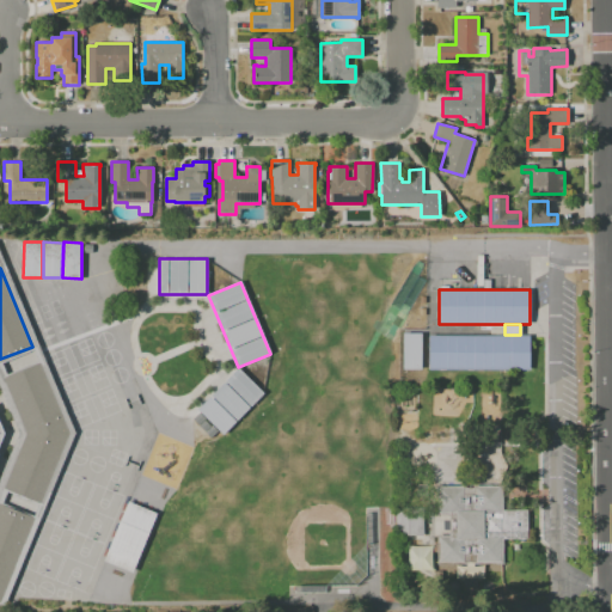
[(403,369),(404,334),(422,334),(421,369),(403,369)]
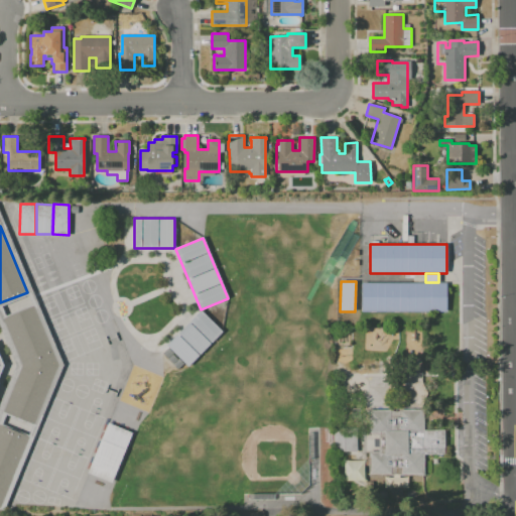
[(362,311),(362,282),(425,282),(438,282),(446,282),(446,311),(362,311)]
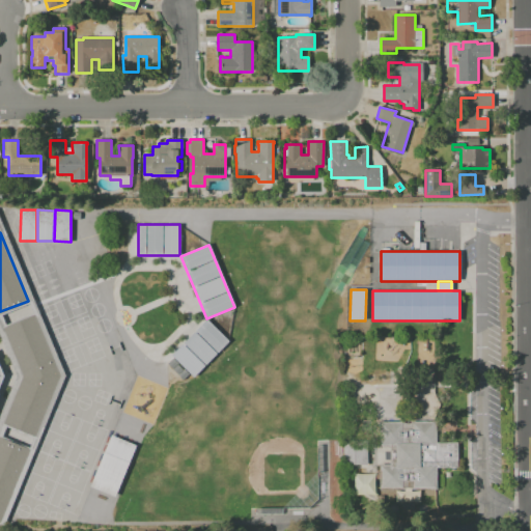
[(0,311),(0,325),(1,328),(33,313),(28,301),(0,311)]
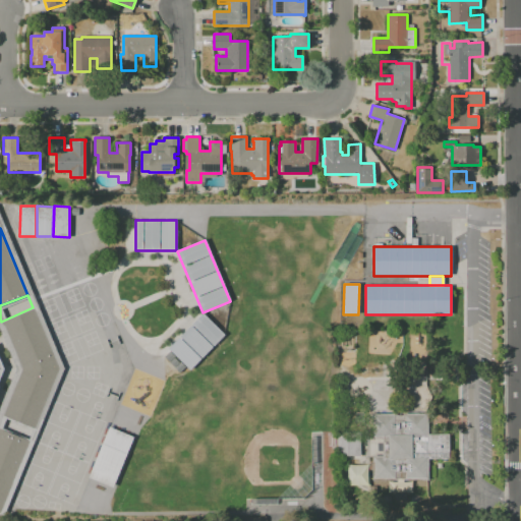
[(33,428),(58,367),(33,307),(1,322),(21,368),(2,415),(33,428)]
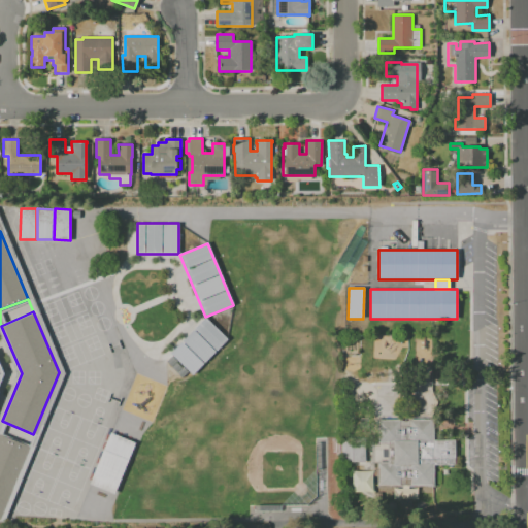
[(205,317),(169,354),(192,375),(228,339),(205,317)]
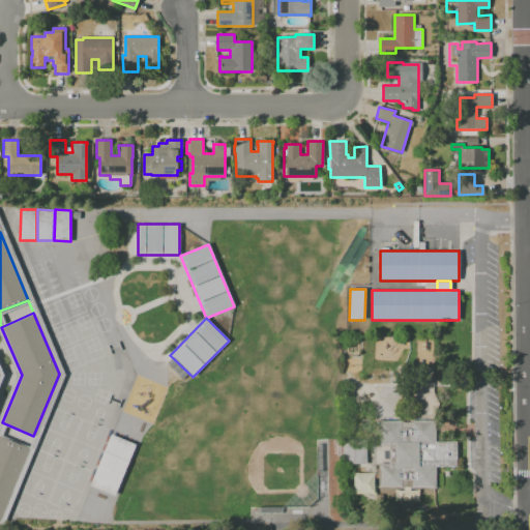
[(0,428),(2,422),(22,375),(1,327),(0,324),(0,336),(16,375),(0,412),(0,428)]
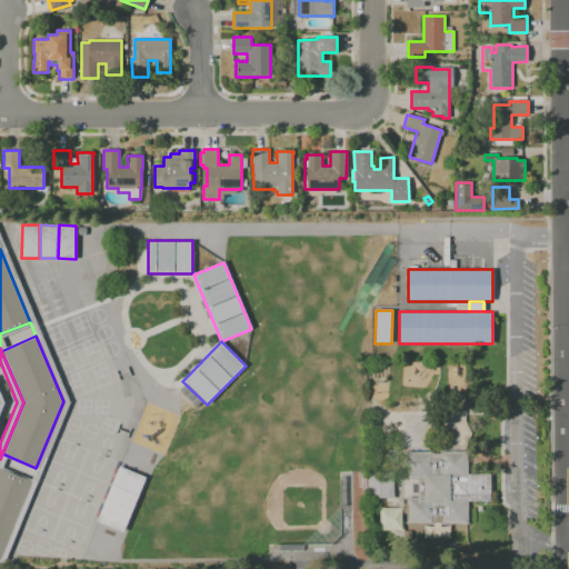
[(407,525),(407,498),(419,498),(418,479),(407,479),(407,452),(433,451),(433,453),(440,453),(440,451),(468,451),(468,475),(491,473),(491,501),(468,501),(469,525),(441,525),(407,525)]
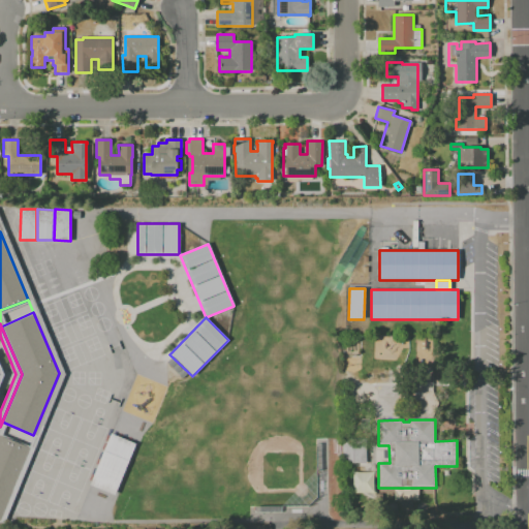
[(2,422),(0,427),(0,436),(28,447),(33,435),(2,422)]
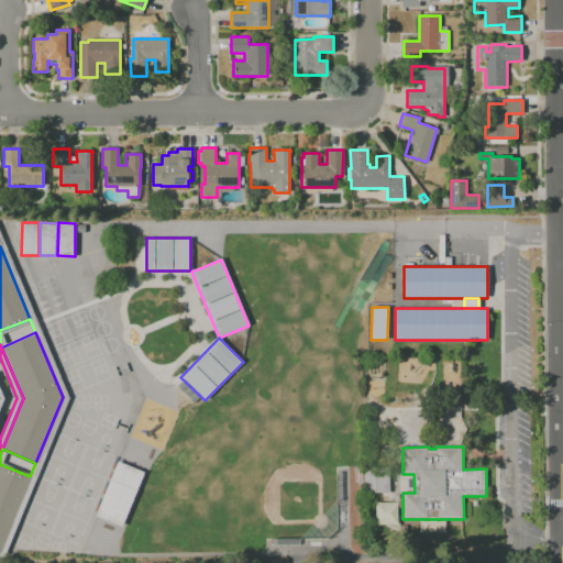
[(95,516),(118,461),(144,472),(121,527),(95,516)]
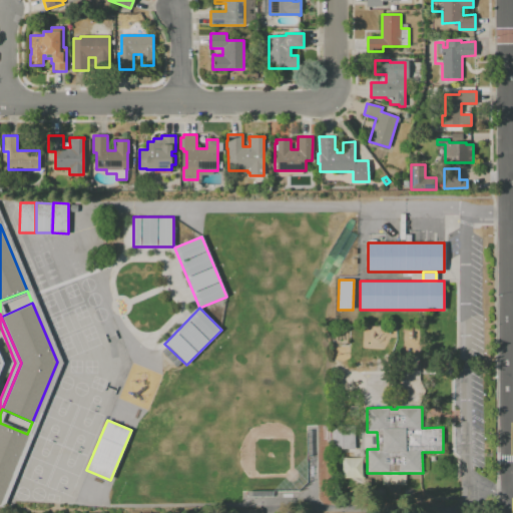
[(0,499),(27,434),(0,423),(0,499)]
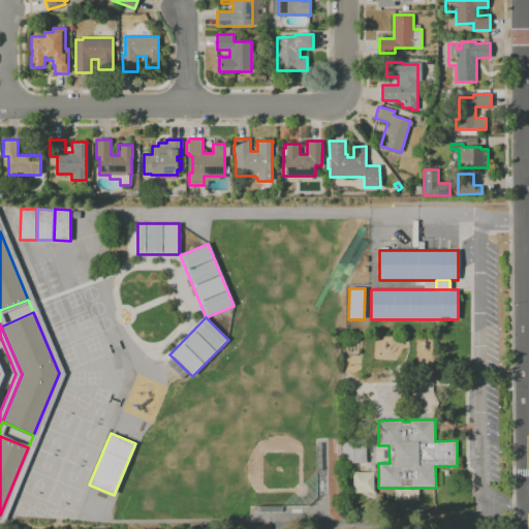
[(342,463),(342,439),(366,438),(366,463),(342,463)]
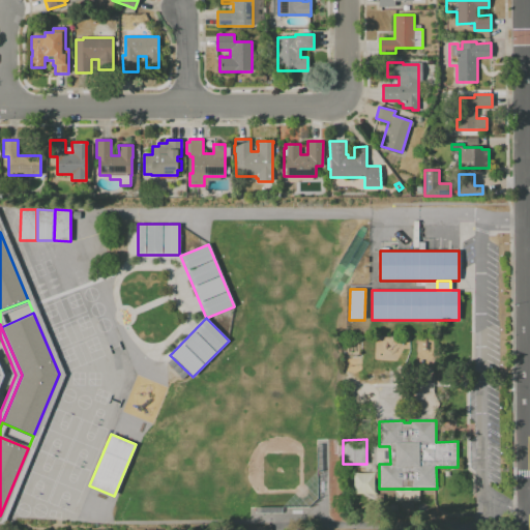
[(353,472),(353,474),(353,493),(353,495),(354,494),(373,494),(375,494),(375,492),(375,475),(375,472),(373,472),(355,472),(353,472)]
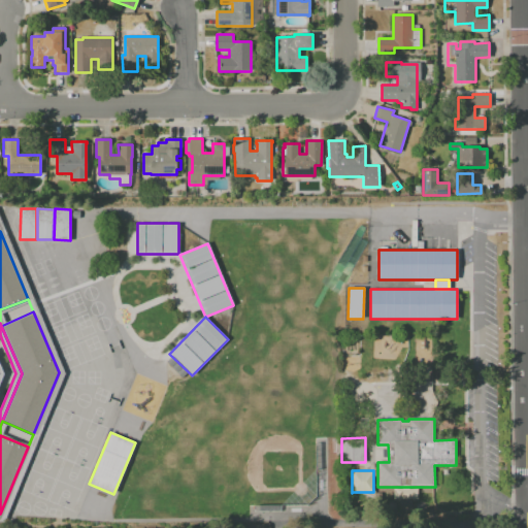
[(417,498),(417,487),(393,487),(393,499),(417,498)]
